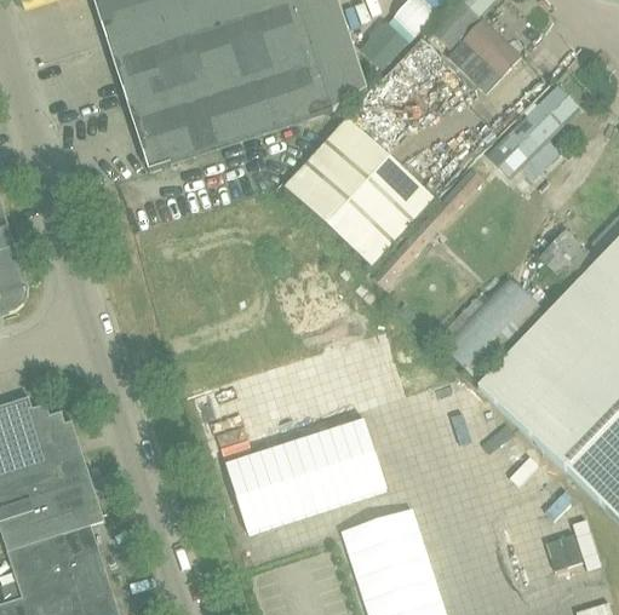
[(91,0),(148,168),(316,114),(331,109),(366,87),(337,0),(91,0)]
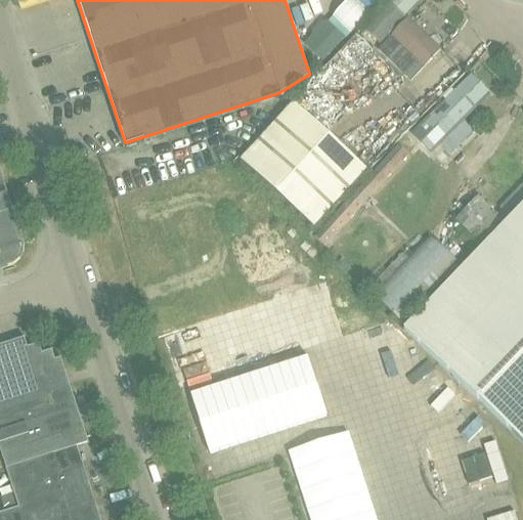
[(382,42),(378,47),(409,77),(438,47),(389,0),(385,0),(357,31),(369,41),(375,36),(382,42)]
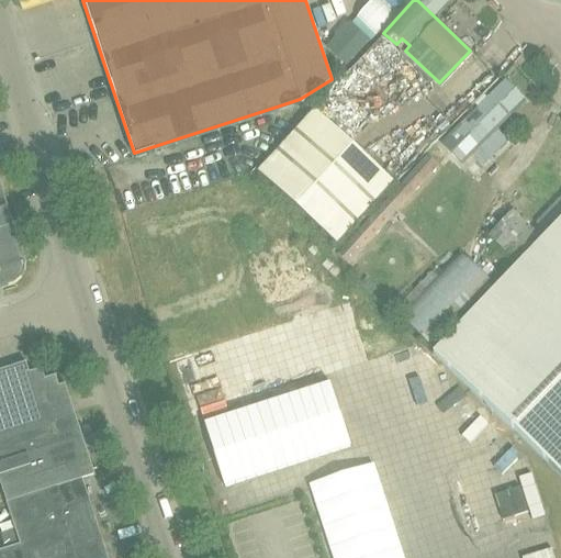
[(524,97),(504,78),(440,141),(459,160),(524,97)]
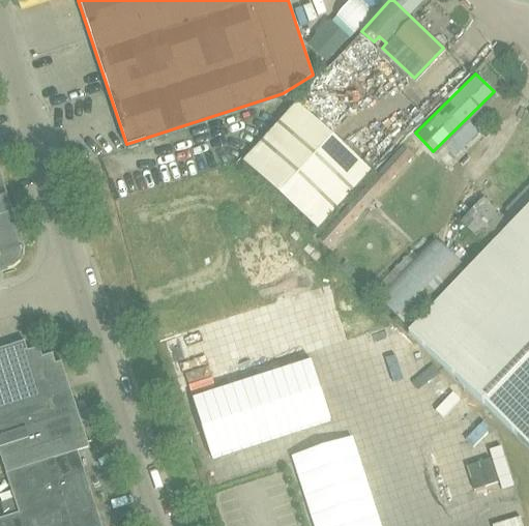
[(370,168),(315,118),(296,100),(295,99),(242,158),(263,177),(265,178),(289,201),(317,226),(370,168)]
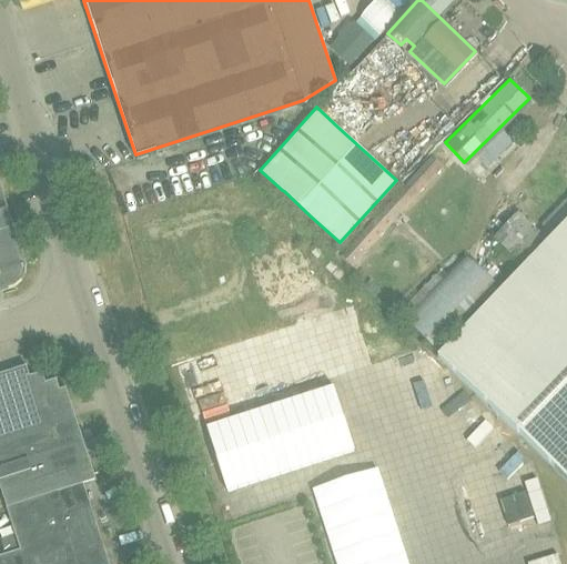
[(442,164),(429,153),(340,253),(352,264),(442,164)]
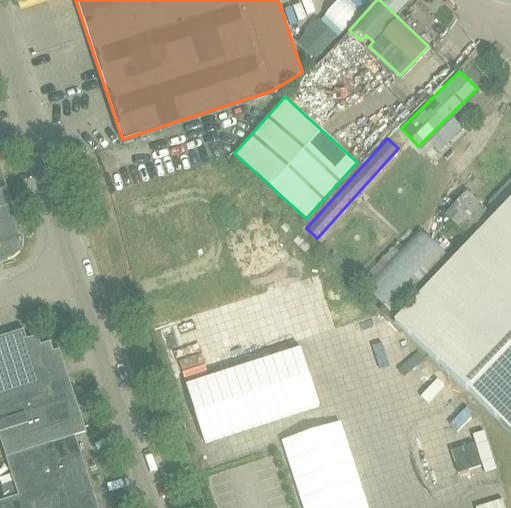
[(0,258),(12,254),(18,250),(21,243),(22,234),(0,166),(0,258)]
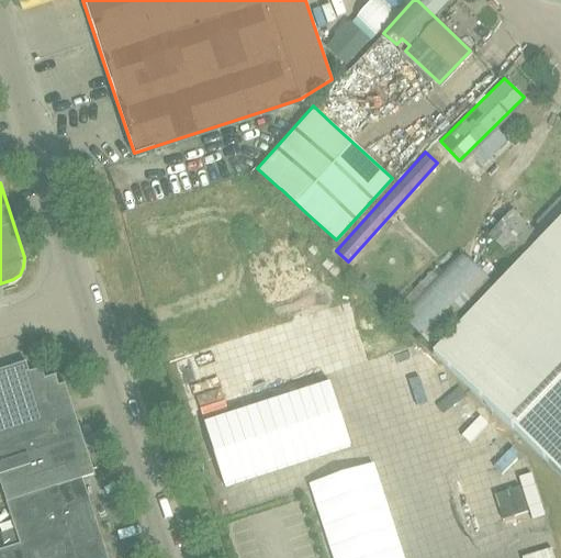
[(486,232),(516,261),(541,235),(512,207),(486,232)]
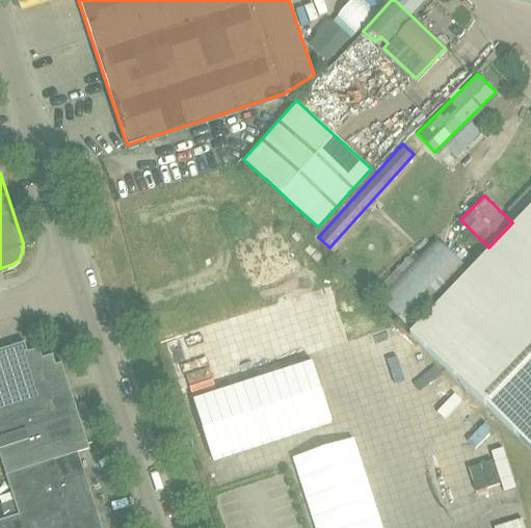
[(530,202),(512,222),(488,247),(408,331),(530,448),(530,202)]
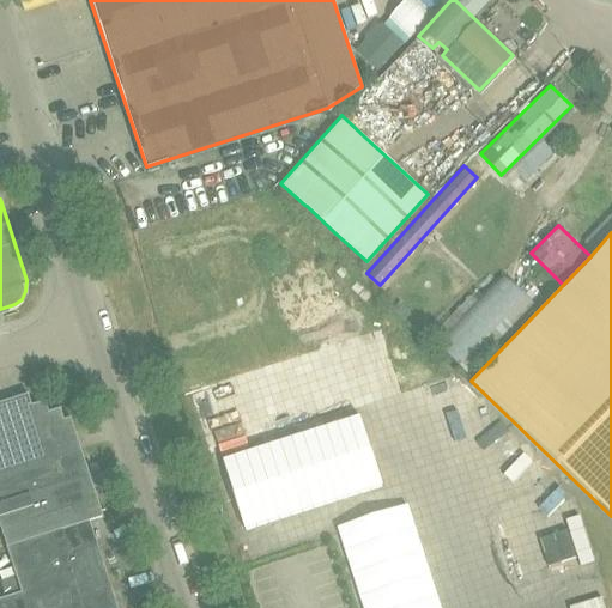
[(444,305),(423,327),(473,378),(508,341),(539,309),(501,271),(459,310),(455,308),(450,312),(444,305)]
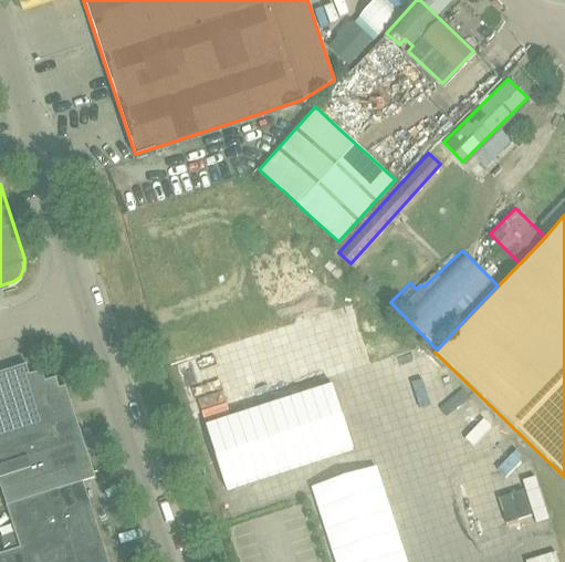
[(86,450),(81,435),(73,410),(67,394),(64,384),(59,386),(55,375),(44,378),(41,368),(29,372),(25,362),(0,370),(0,485),(6,503),(82,479),(94,475),(93,472),(86,450)]
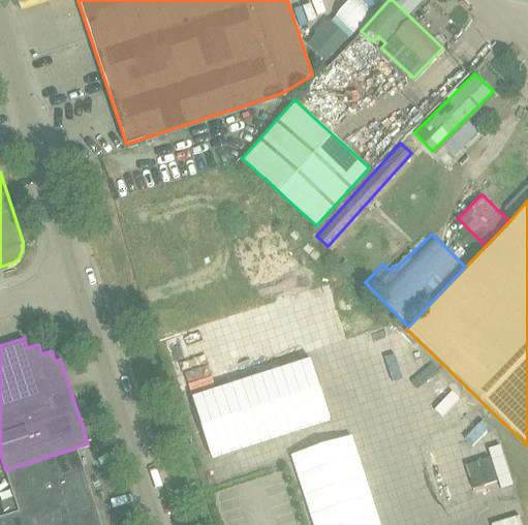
[(298,388),(314,431),(337,423),(320,378),(298,388)]
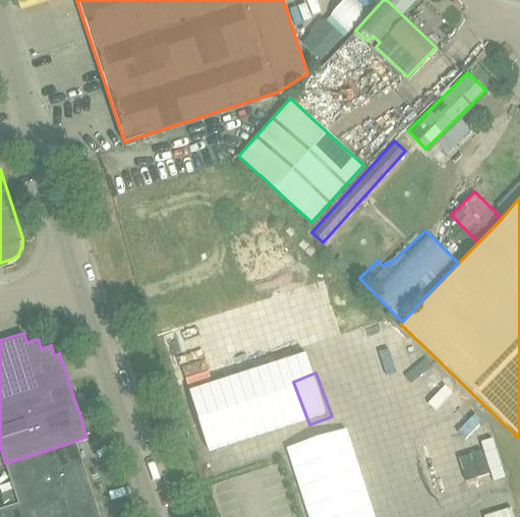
[(100,516),(81,461),(75,441),(5,463),(17,501),(0,507),(0,516),(100,516)]
